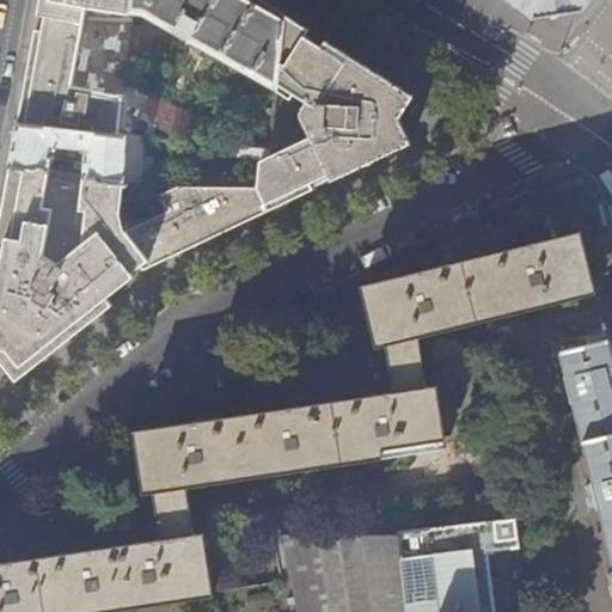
[(123,96),(134,13),(134,0),(40,0),(38,14),(46,16),(41,43),(34,42),(26,79),(18,123),(118,136),(121,116),(123,96)]
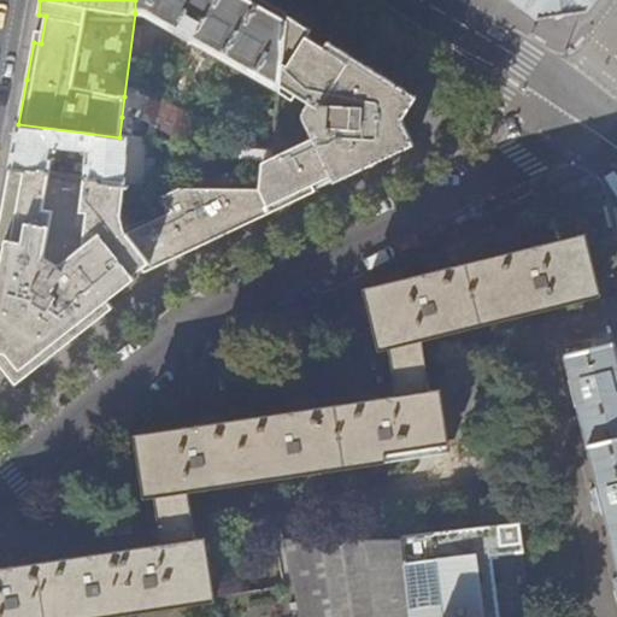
[(262,0),(135,0),(135,13),(142,15),(276,88),(288,15),(262,0)]
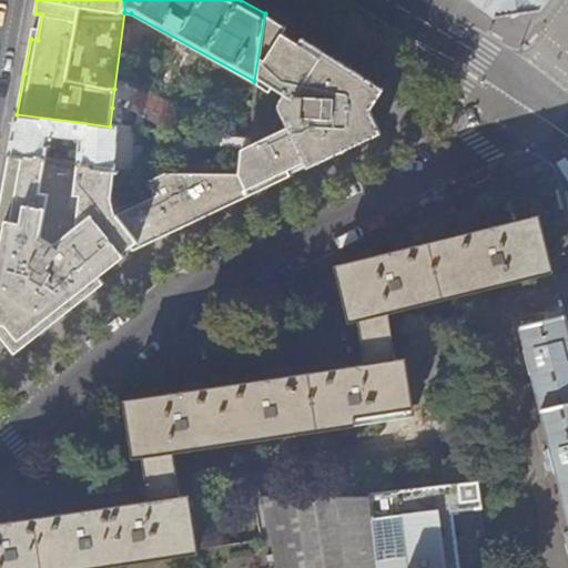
[(473,0),(496,17),(539,11),(547,0),(473,0)]
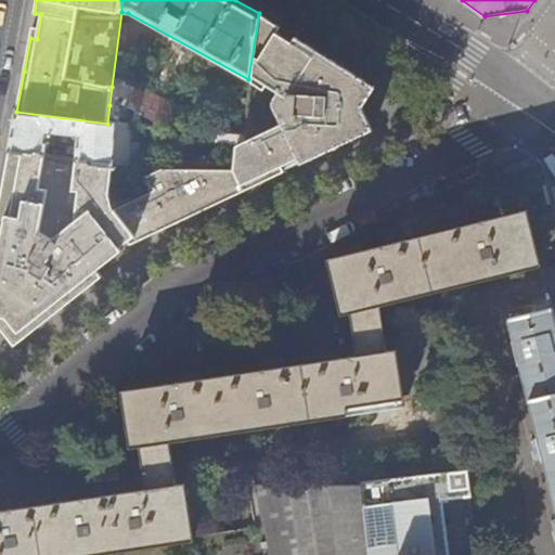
[(373,130),(362,107),(375,87),(346,67),(297,37),(293,42),(286,38),(278,31),(281,27),(259,13),(248,79),(246,100),(247,134),(239,133),(236,167),(246,190),(284,172),(281,166),(298,157),(301,164),(373,130)]
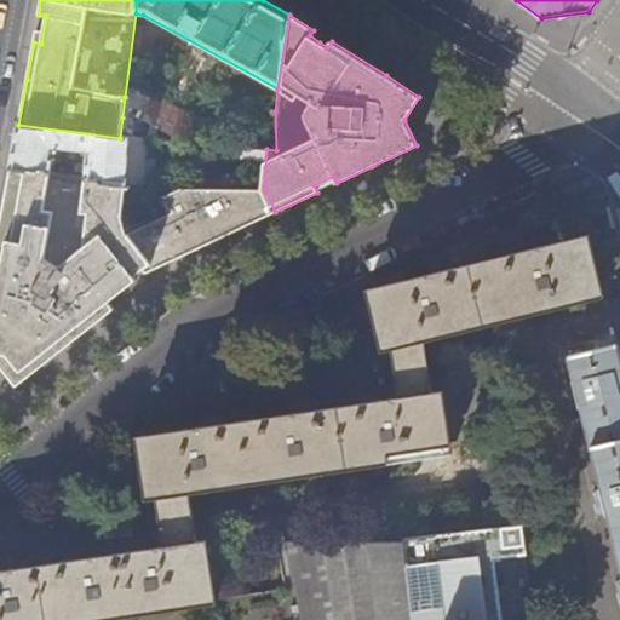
[(187,131),(190,124),(181,119),(182,118),(162,107),(161,109),(153,104),(148,109),(125,97),(122,118),(120,138),(131,138),(213,145),(187,131)]
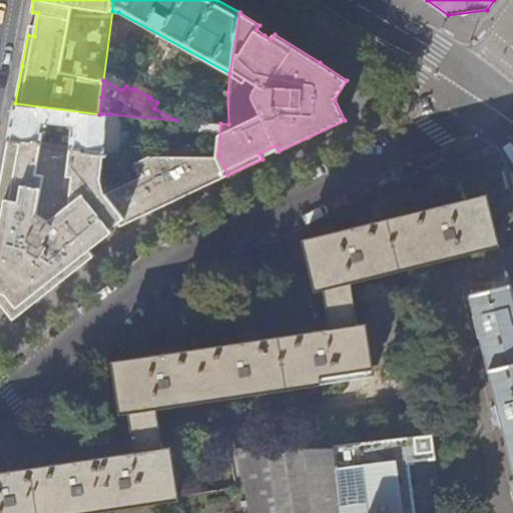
[(105,151),(108,114),(99,114),(15,103),(13,114),(9,139),(42,143),(44,132),(72,135),(71,146),(105,151)]
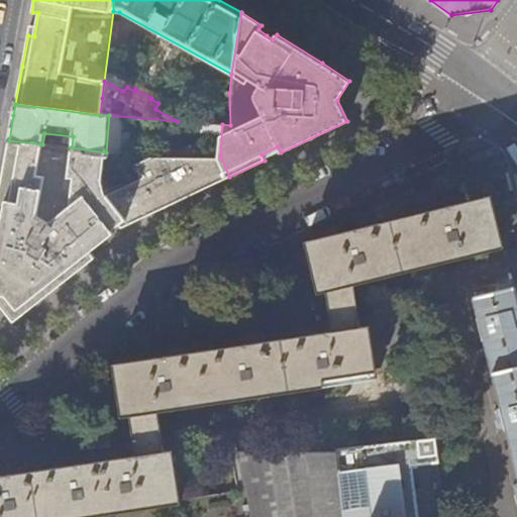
[(149,214),(229,177),(220,156),(129,154),(106,152),(72,147),(62,146),(56,146),(56,145),(42,144),(9,140),(0,188),(0,217),(2,218),(1,223),(0,226),(0,303),(1,304),(14,321),(95,256),(91,251),(113,233),(111,230),(118,225),(121,228),(149,214)]
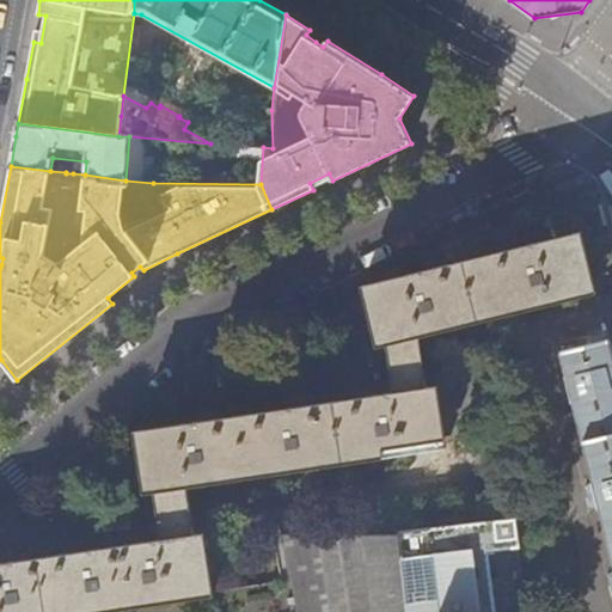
[(597,291),(581,232),(574,233),(588,293),(597,291)]
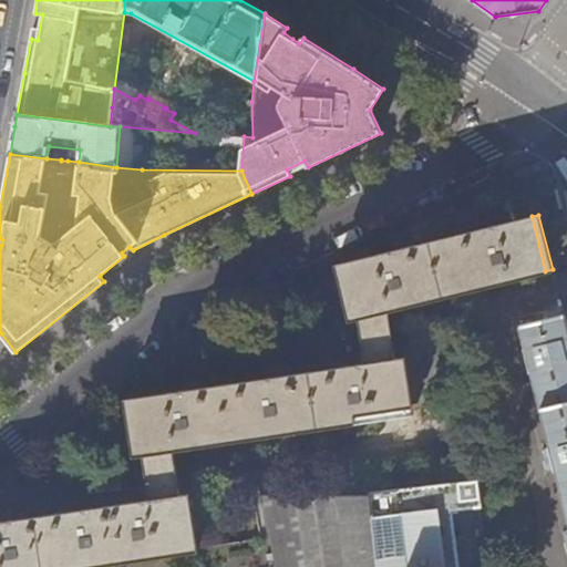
[(82,566),(193,550),(192,547),(253,538),(249,513),(188,522),(184,494),(181,495),(174,451),(408,416),(400,358),(397,358),(389,311),(435,300),(545,271),(532,216),(481,229),(461,234),(414,245),(393,250),(341,264),(354,320),(357,320),(363,363),(344,366),(325,369),(292,373),(272,377),(205,388),(184,390),(131,399),(140,456),(143,455),(150,500),(130,502),(116,504),(71,511),(58,513),(26,518),(12,521),(0,522),(0,566),(82,566)]
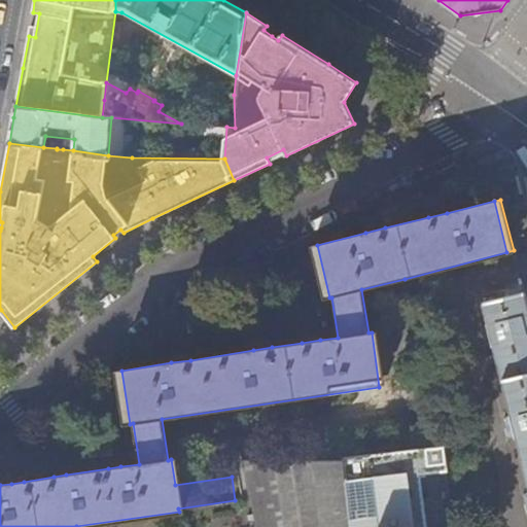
[(447,213),(444,202),(433,205),(425,207),(428,217),(447,213)]
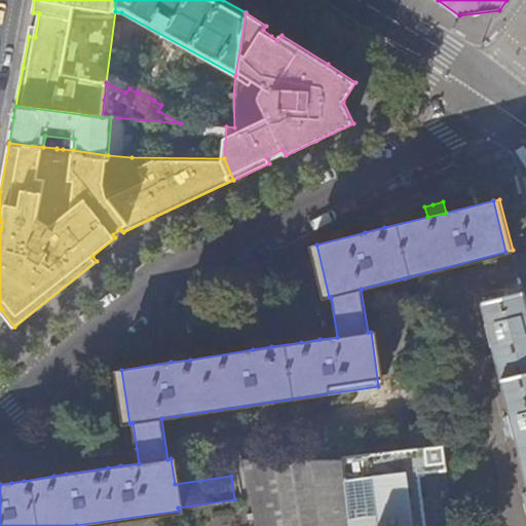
[(384,227),(382,217),(372,220),(363,222),(365,232),(384,227)]
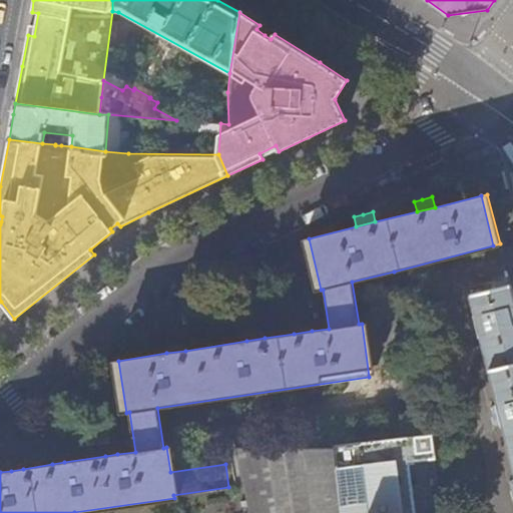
[(321,290),(309,238),(304,240),(315,291),(321,290)]
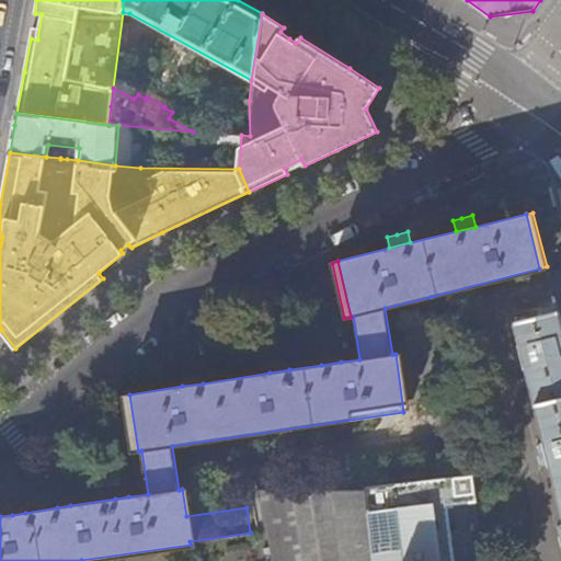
[(560,323),(556,304),(536,309),(538,316),(514,322),(519,344),(517,344),(518,346),(514,346),(515,353),(514,353),(516,364),(523,363),(524,368),(525,368),(545,442),(542,442),(542,444),(538,444),(540,451),(539,451),(541,461),(547,460),(548,465),(550,465),(560,510),(560,525),(559,526),(560,533),(560,534),(560,538),(560,323)]
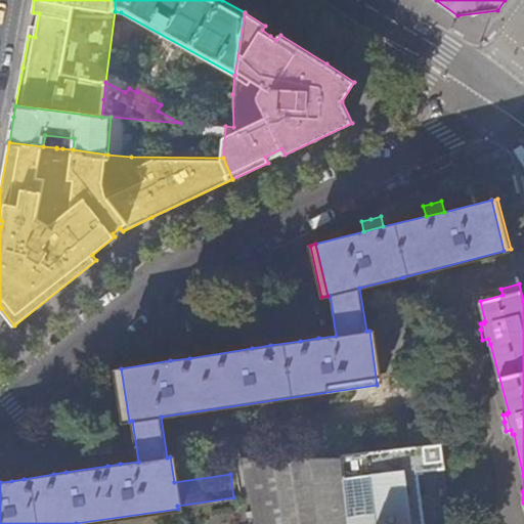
[(318,338),(317,326),(308,329),(299,330),(300,341),(318,338)]
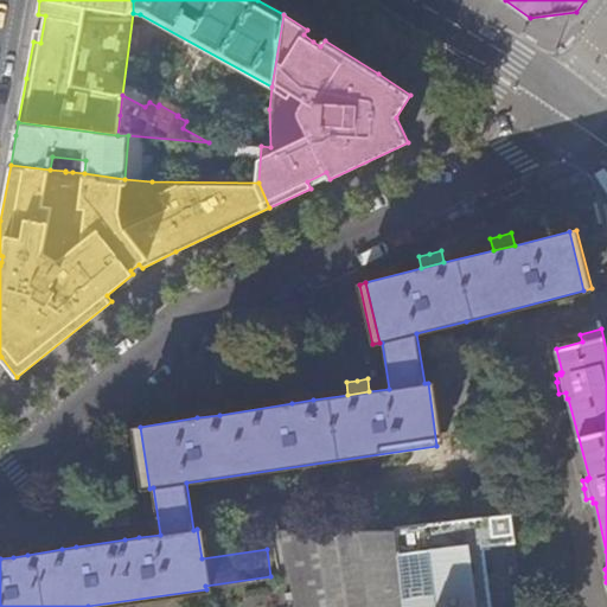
[(313,400),(312,388),(301,390),(289,391),(292,403),(313,400)]
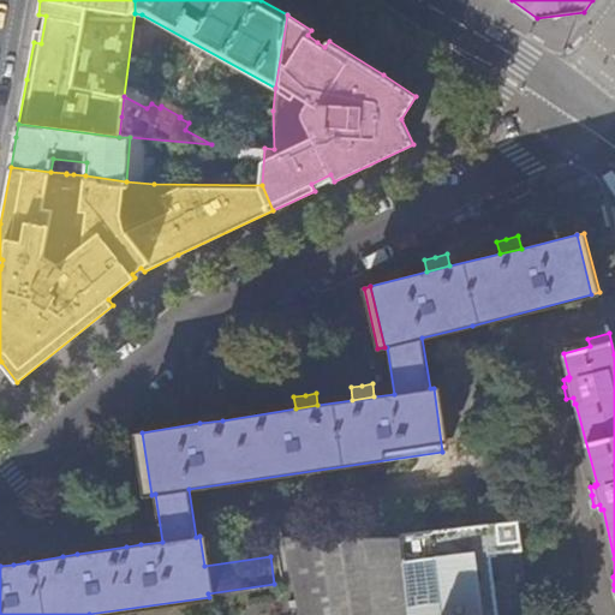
[(222,421),(220,407),(209,410),(198,411),(199,423),(222,421)]
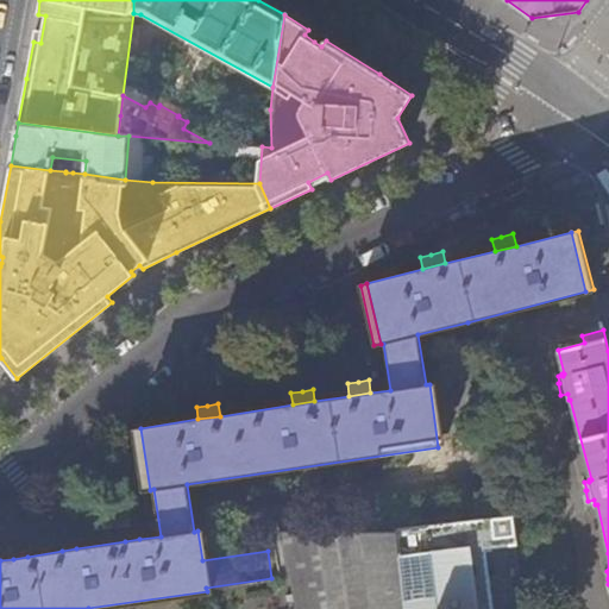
[(150,490),(140,428),(135,429),(143,490),(150,490)]
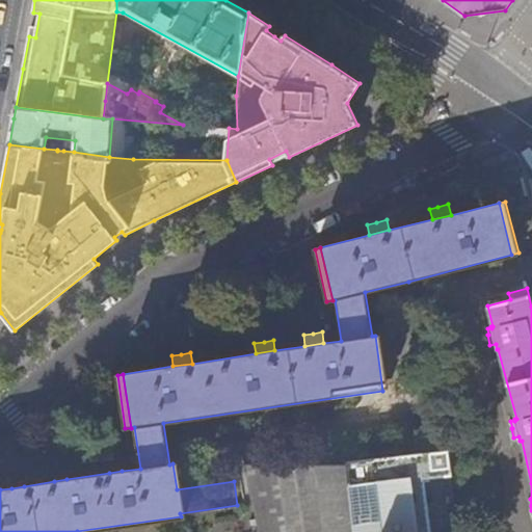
[(427,531),(421,479),(449,477),(446,455),(405,458),(406,472),(390,474),(388,459),(346,463),(354,531),(427,531)]
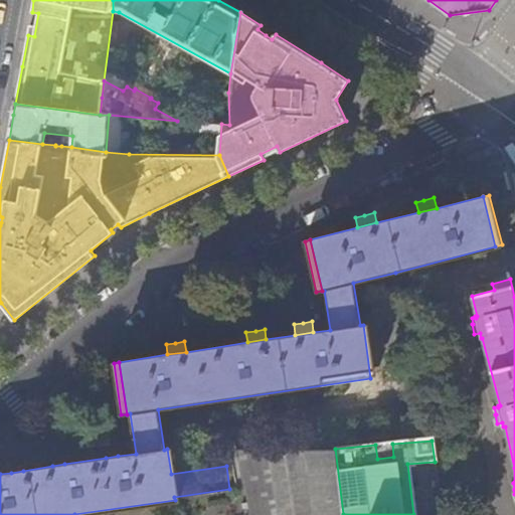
[(118,456),(117,449),(110,450),(105,451),(106,458),(118,456)]
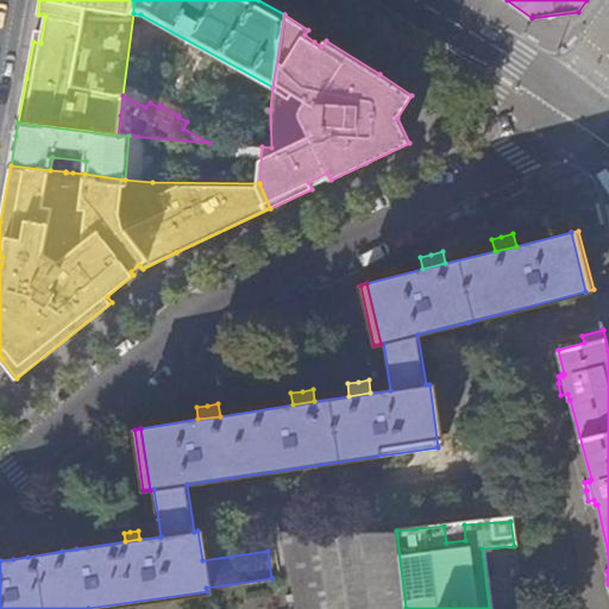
[(406,608),(396,531),(281,531),(294,608),(406,608)]
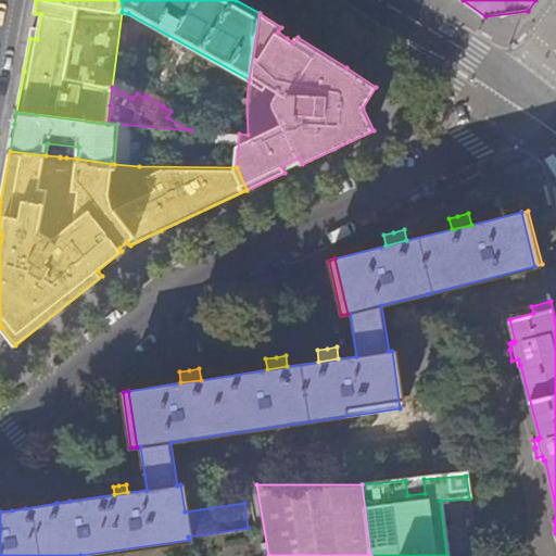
[(70,501),(68,493),(61,494),(55,494),(57,503),(70,501)]
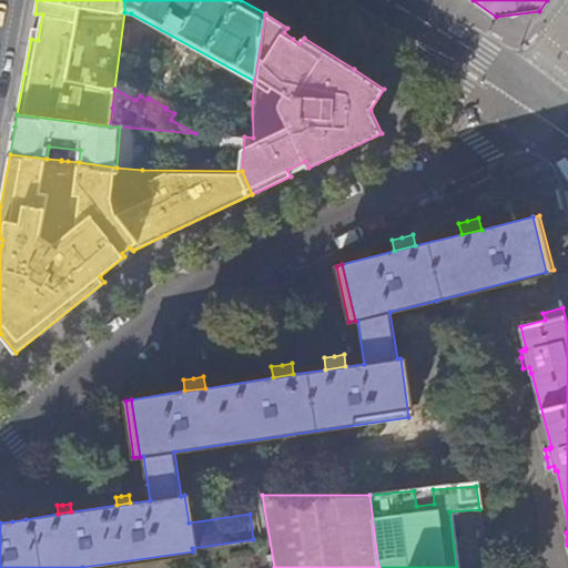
[(26,519),(23,510),(17,511),(11,511),(12,521),(26,519)]
